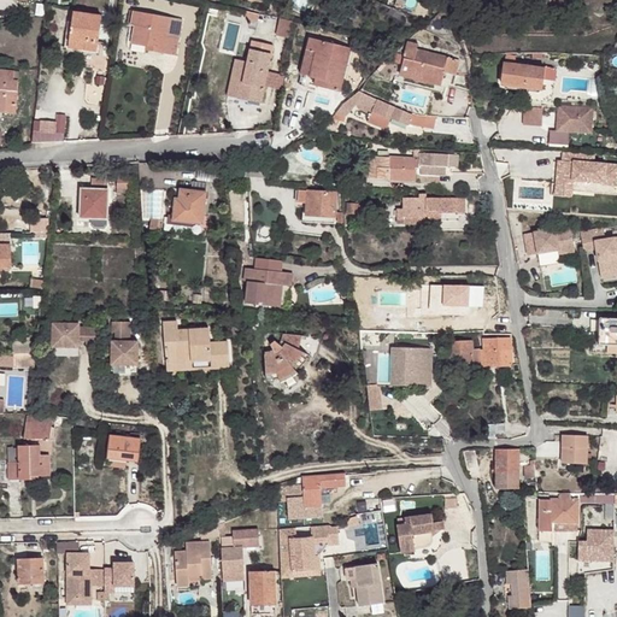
[(137,27),(134,45),(146,47),(148,47),(148,46),(154,46),(153,52),(176,56),(182,19),(134,11),(131,25),(134,25),(137,27)]
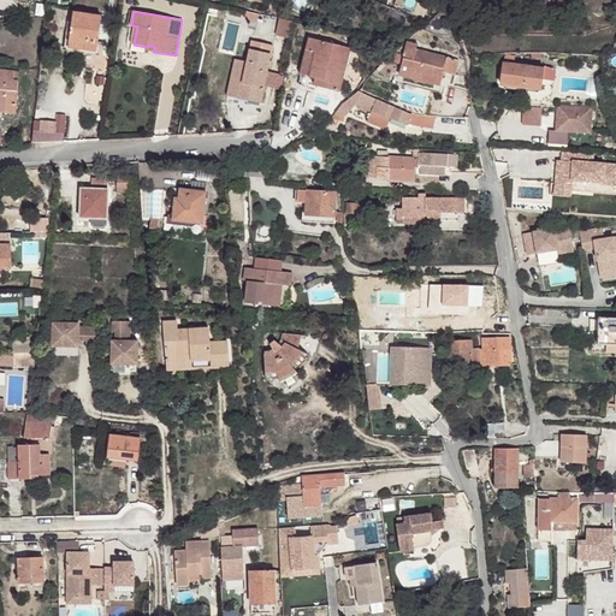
[(73,12),(69,42),(86,45),(84,49),(96,52),(101,16),(73,12)]
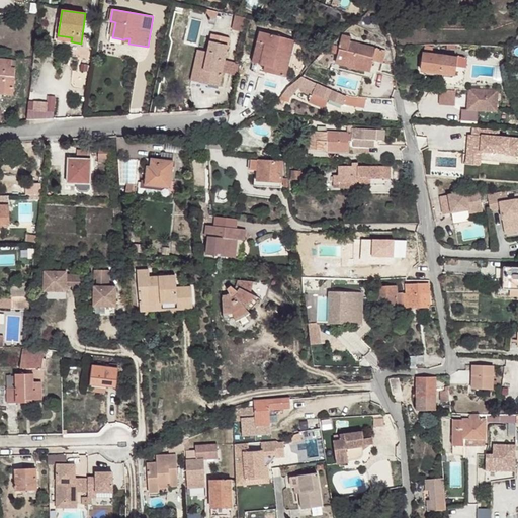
[(235,14),(232,28),(244,31),(247,17),(235,14)]
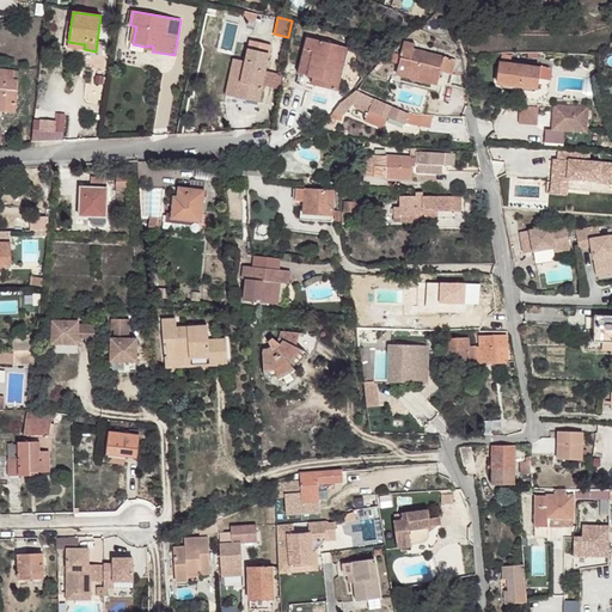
[(307,37),(297,81),(337,91),(348,47),(307,37)]
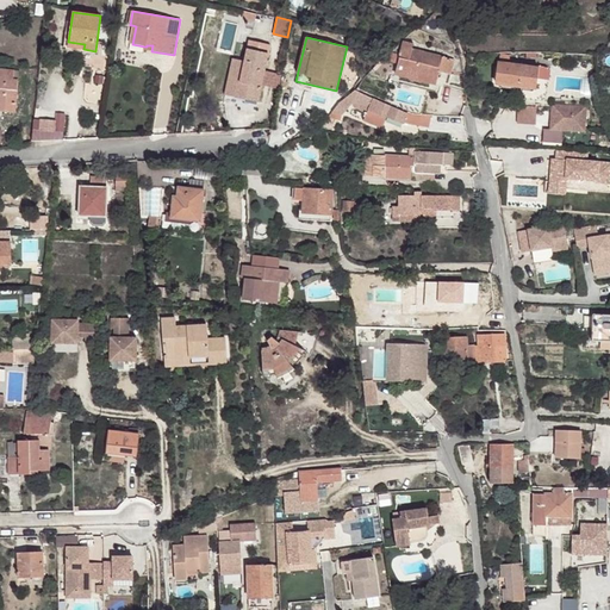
[(232,58),(225,95),(257,103),(269,44),(249,39),(244,61),(232,58)]
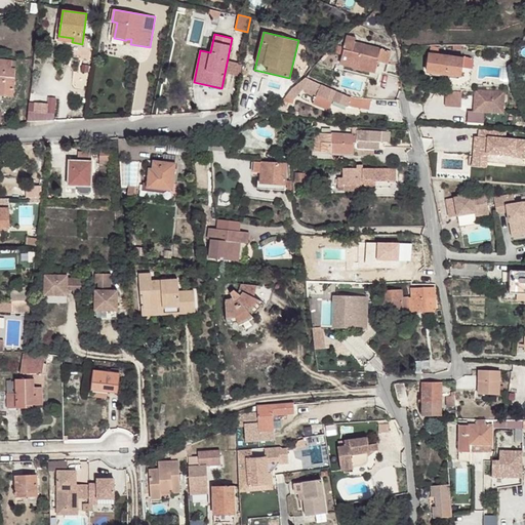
[(342,55),(341,57),(376,67),(377,62),(388,64),(391,51),(354,42),(356,37),(348,35),(345,47),(337,45),(335,50),(333,50),(332,52),(342,55)]
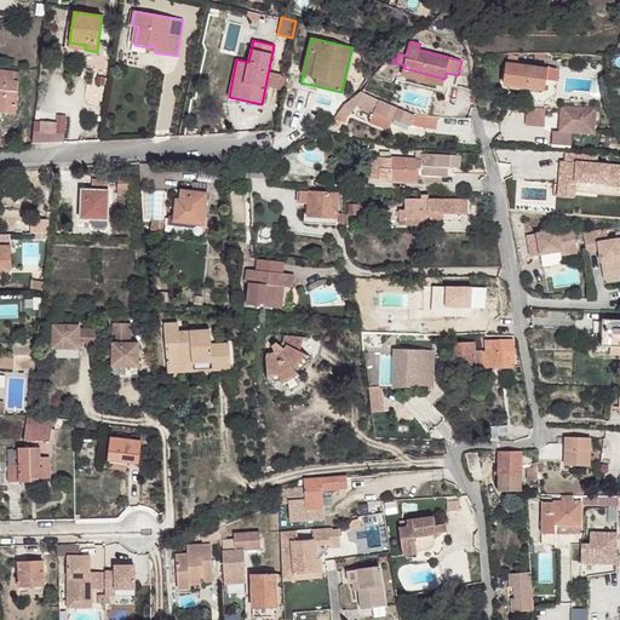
[(507,56),(504,85),(545,91),(546,80),(547,69),(517,65),(518,57),(507,56)]
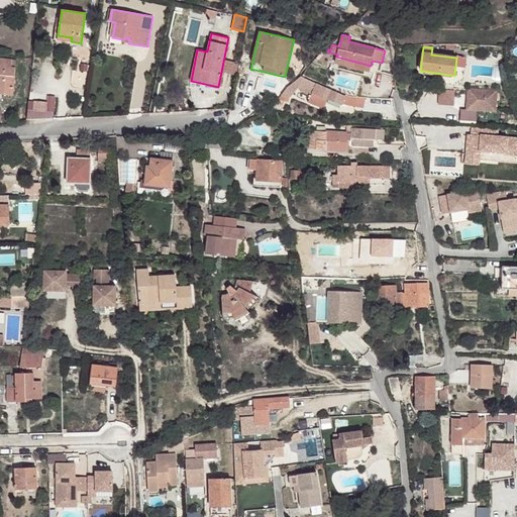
[(336,57),(335,62),(370,71),(371,66),(336,57)]
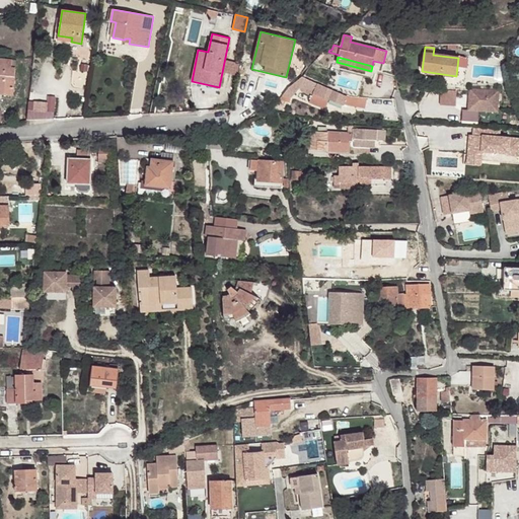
[(458,58),(457,67),(466,68),(467,58),(458,57),(458,58)]
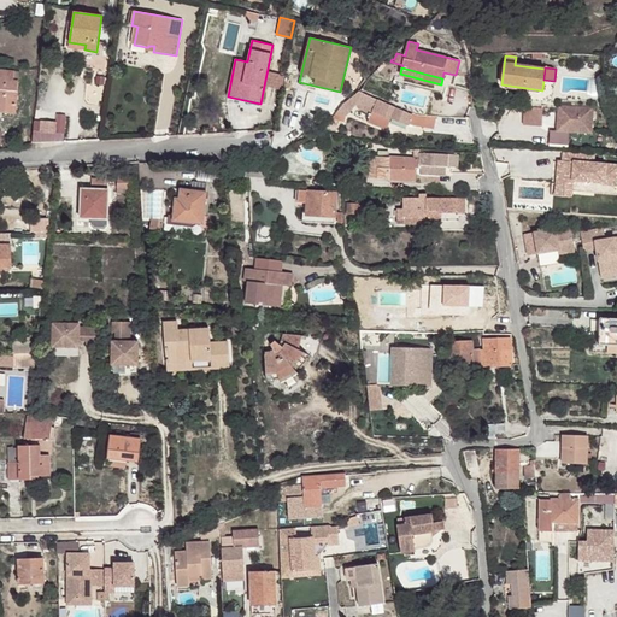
[(0,112),(15,115),(18,80),(13,80),(15,71),(0,69),(0,112)]
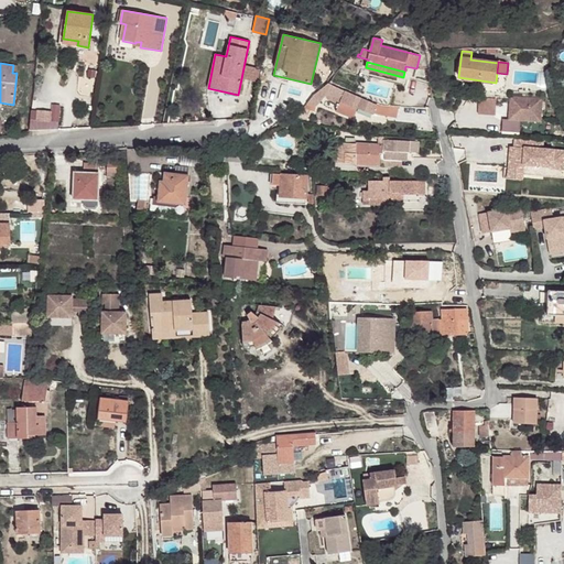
[(306,104),(304,108),(315,111),(316,106),(327,95),(339,102),(336,111),(354,118),(357,107),(372,114),(377,105),(345,91),(328,83),(313,96),(306,104)]
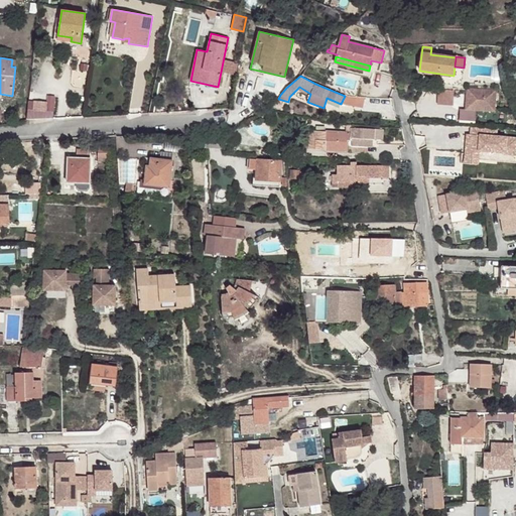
[(467,89),(466,109),(472,110),(472,105),(483,106),(483,111),(495,111),(496,91),(467,89)]
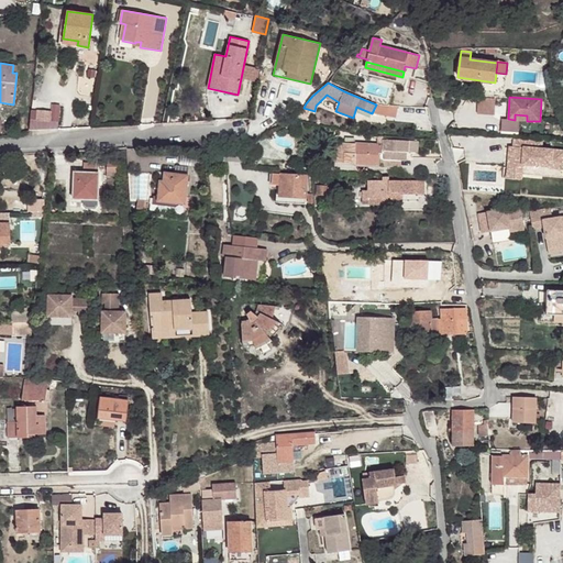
[(477,98),(477,113),(495,114),(495,99),(477,98)]
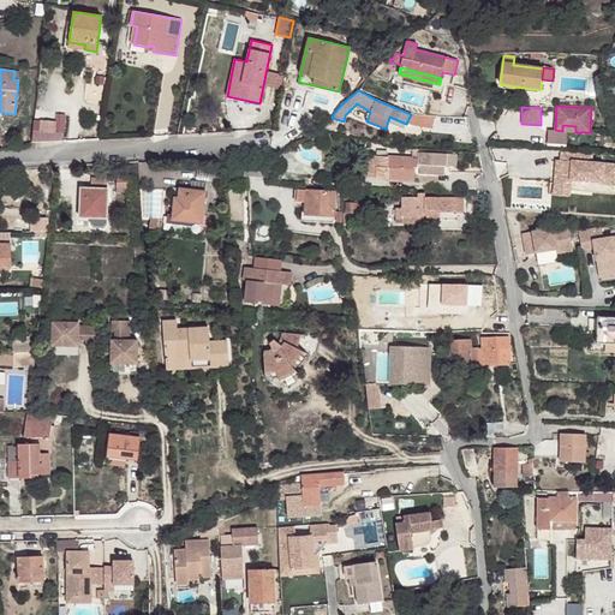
[(411,114),(406,124),(433,129),(435,117),(418,115),(411,113),(411,114)]
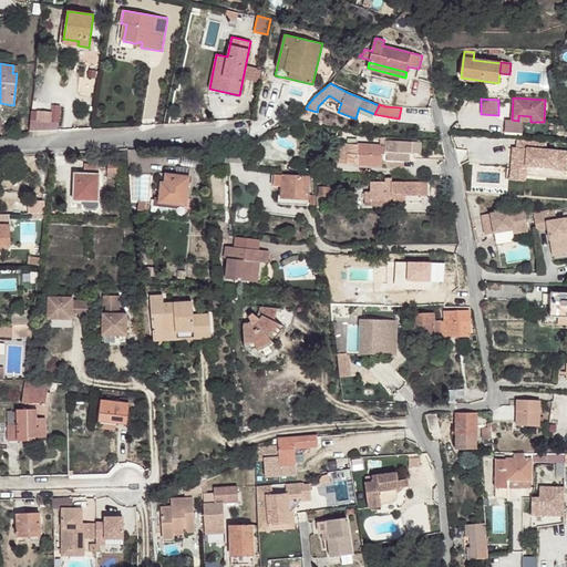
[(37,112),(35,131),(58,130),(60,106),(53,105),(52,113),(37,112)]
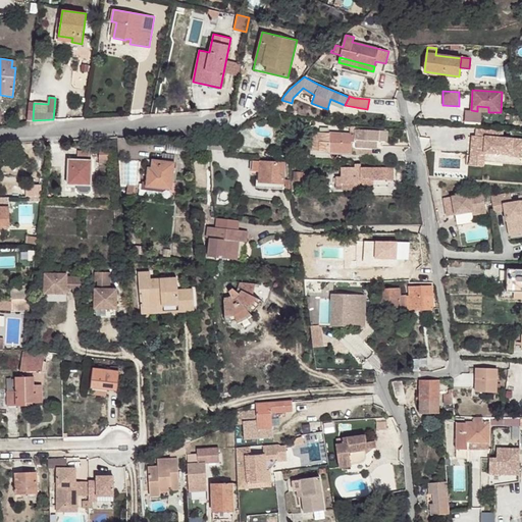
[(356,143),(355,154),(371,155),(372,148),(377,149),(377,141),(378,141),(379,131),(355,129),(355,135),(355,143),(356,143)]
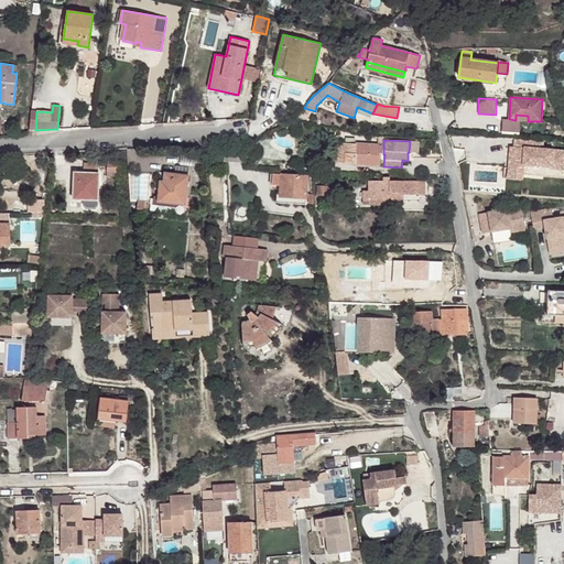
[(410,141),(409,152),(418,153),(419,142),(410,141)]
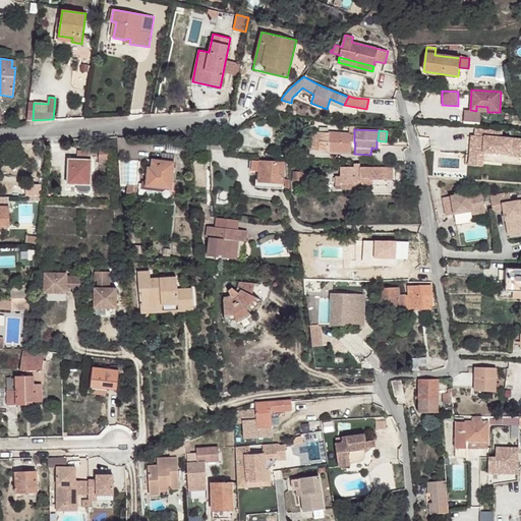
[(312,141),(312,151),(351,153),(352,142),(354,142),(354,134),(316,132),(316,141),(312,141)]
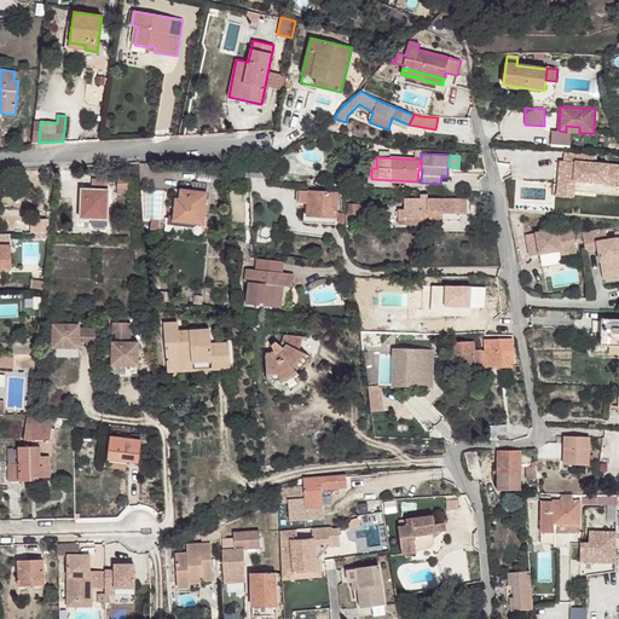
[(285,173),(287,160),(273,158),(273,173),(285,173)]
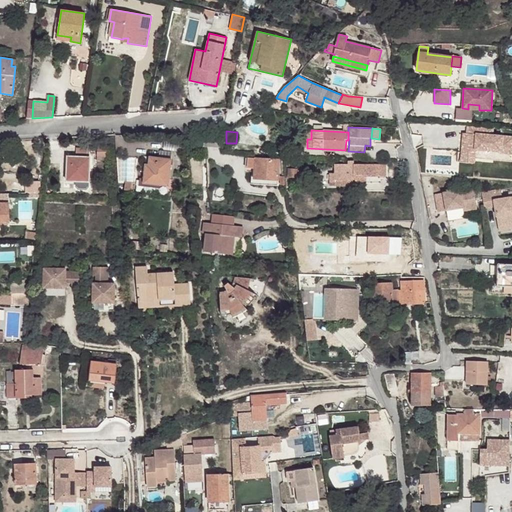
[(197,134),(196,146),(205,146),(205,134),(197,134)]
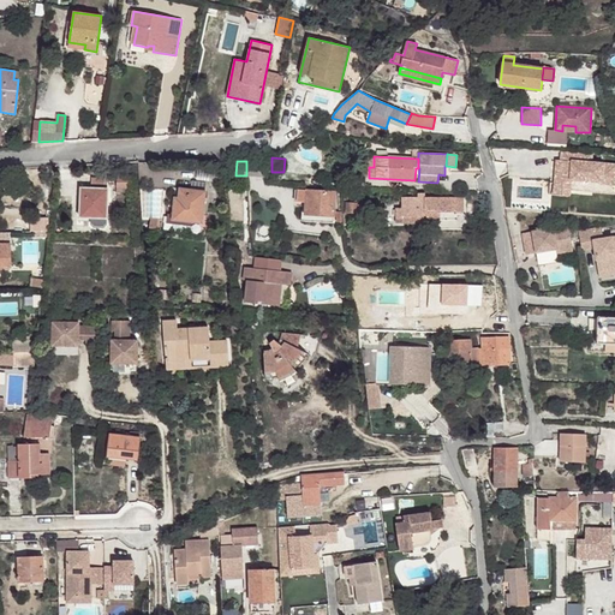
[(246,161),(246,175),(267,177),(266,162),(246,161)]
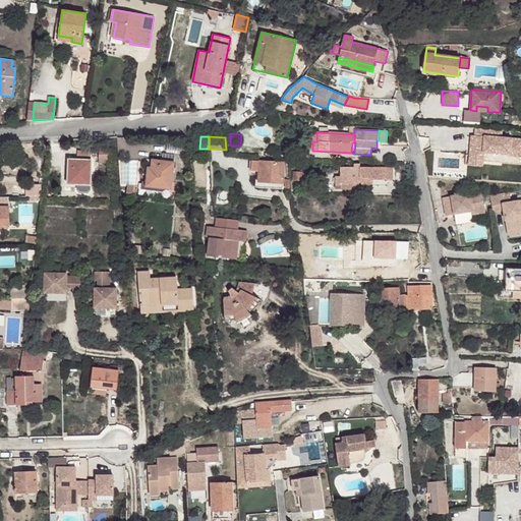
[(489,156),(520,157),(520,138),(489,137),(489,156)]
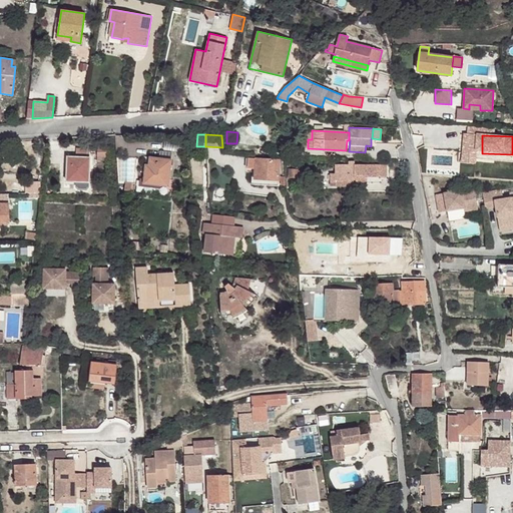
[(107,156),(107,145),(97,145),(97,156),(107,156)]
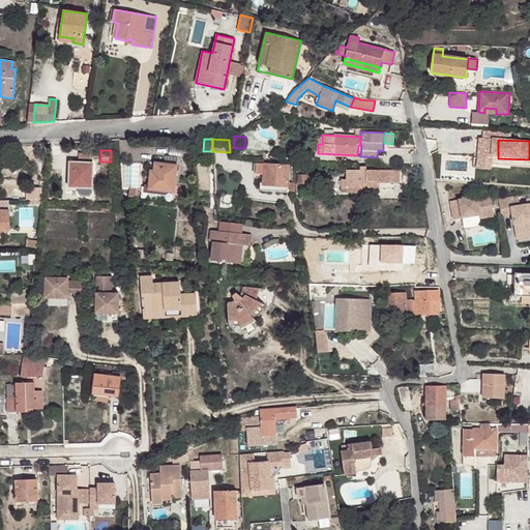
[(69,162),(68,187),(79,187),(79,193),(81,196),(89,196),(91,193),(91,187),(92,187),(93,163),(91,163),(92,153),(79,153),(79,163),(69,162)]
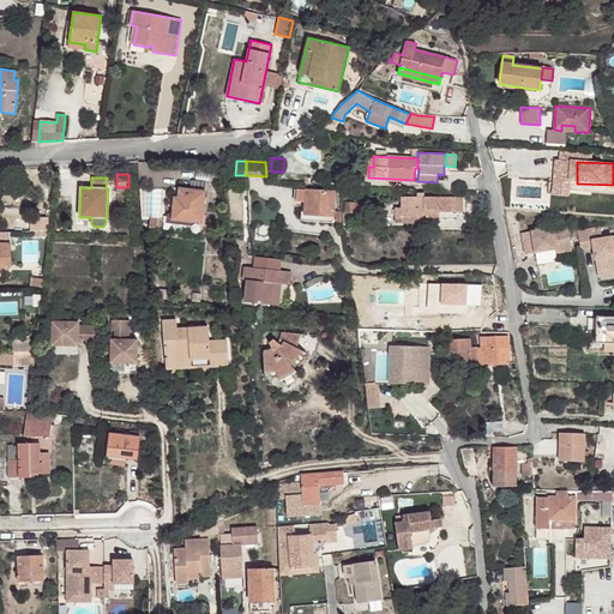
[(192,180),(191,190),(205,191),(206,182),(192,180)]
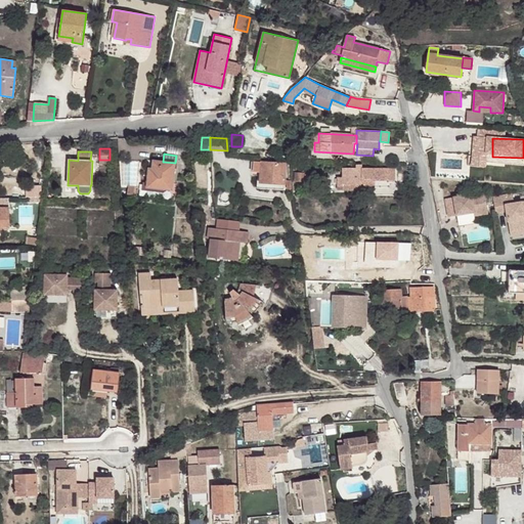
[(148,168),(146,185),(164,187),(164,189),(172,190),(175,163),(163,162),(153,161),(151,169),(148,168)]
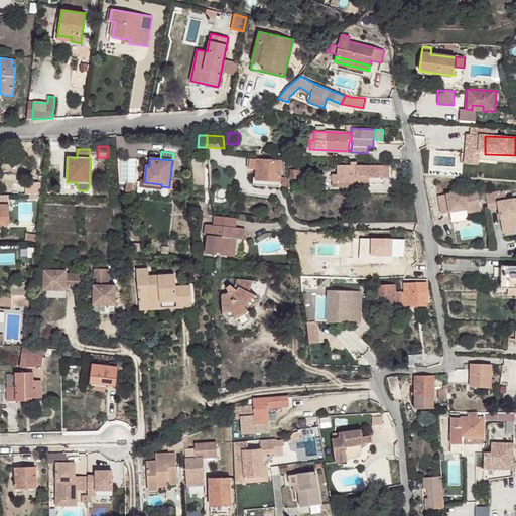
[(257,169),(256,179),(280,181),(281,161),(257,160),(257,169)]
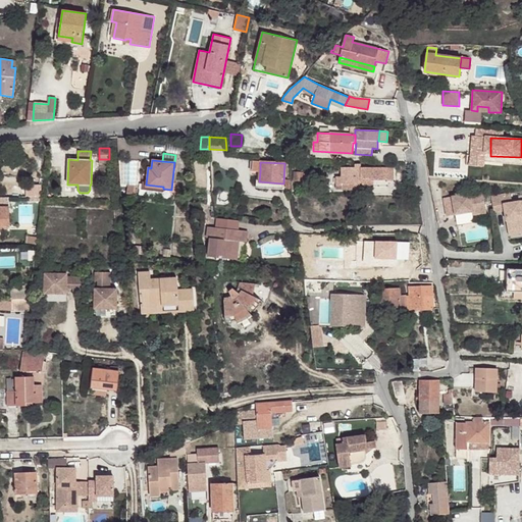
[(336,177),(336,185),(342,185),(342,190),(361,189),(361,188),(361,179),(361,167),(361,164),(355,164),(355,167),(342,167),(342,177),(336,177)]
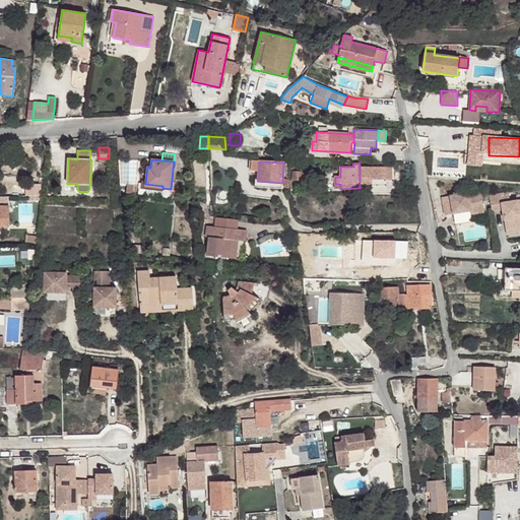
[(360,167),(360,179),(372,179),(391,179),(391,167),(360,167)]
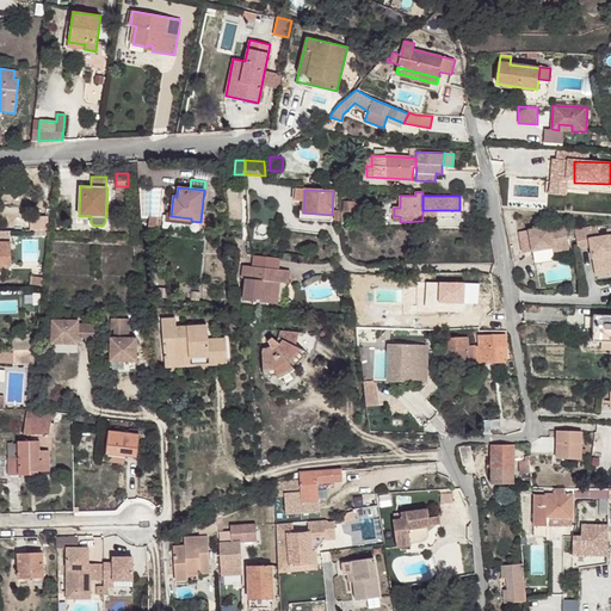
[(344,202),(344,211),(355,211),(355,210),(362,210),(362,203),(356,203),(356,202),(344,202)]
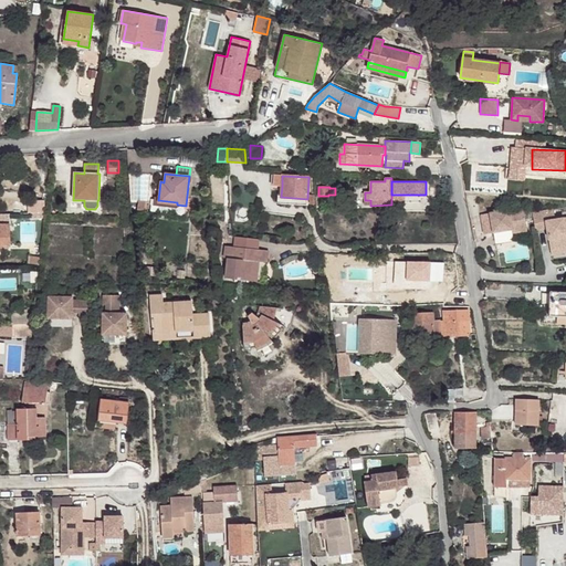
[(152,199),(150,211),(176,215),(177,202),(158,200),(159,198),(154,197),(154,199),(152,199)]
